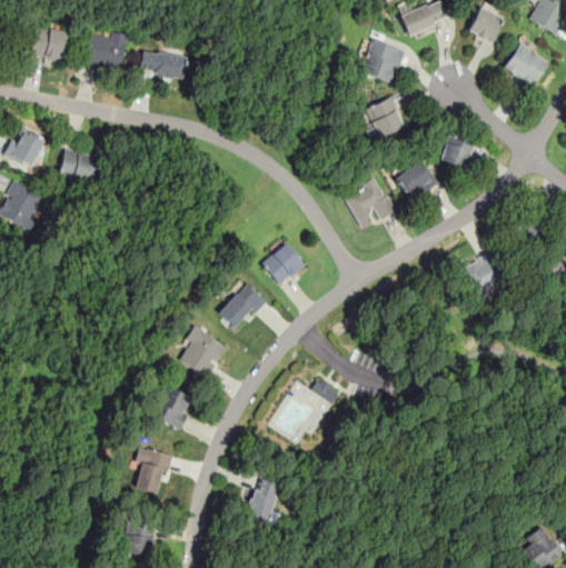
[(408,35),(452,20),(445,0),(437,0),(400,12),(408,35)]
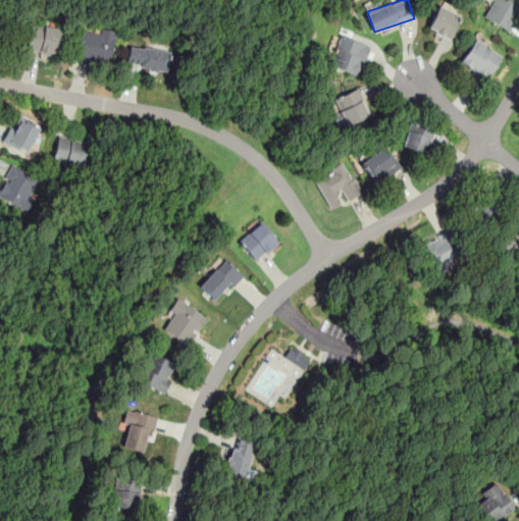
[(510,32),(518,14),(518,0),(491,0),(483,17),(510,32)]
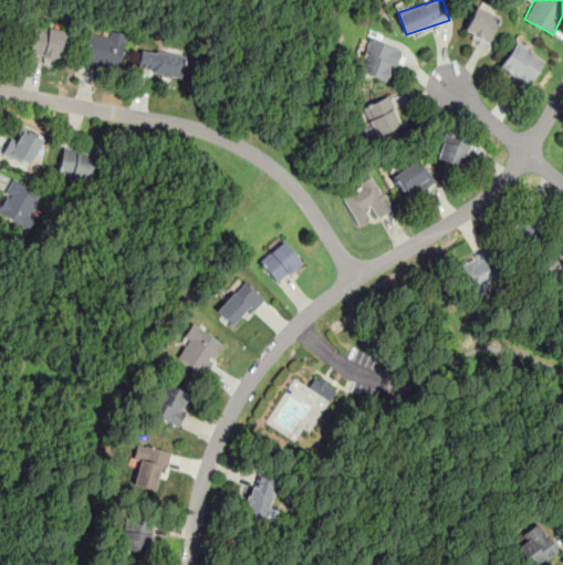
[(503,17),(477,6),(466,33),(491,44),(503,17)]
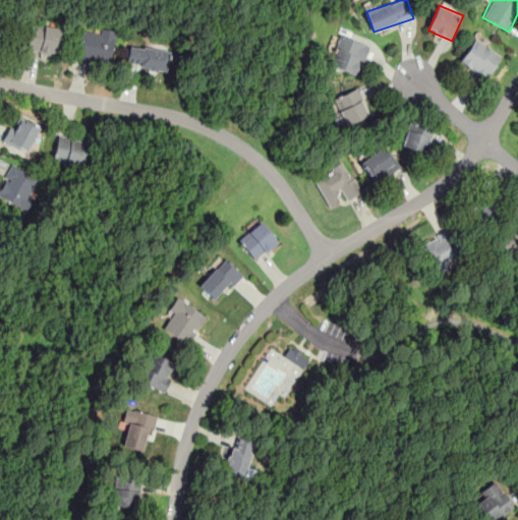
[(0,42),(4,43),(8,15),(0,13),(0,42)]
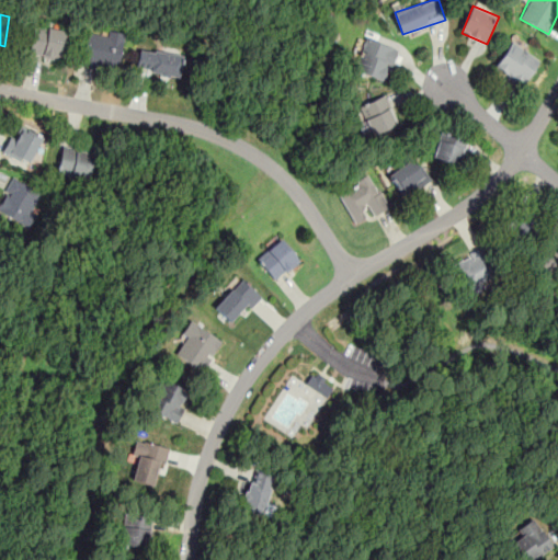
[(32,55),(65,61),(70,32),(37,26),(32,55)]
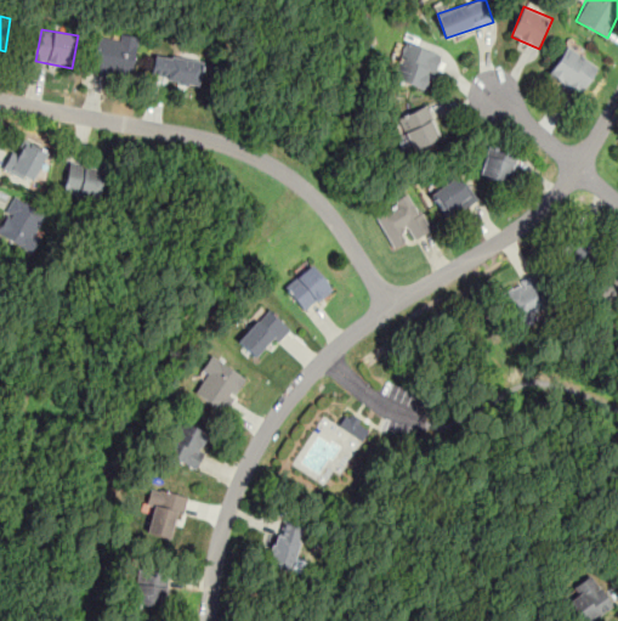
[(94,72),(134,79),(140,39),(100,33),(94,72)]
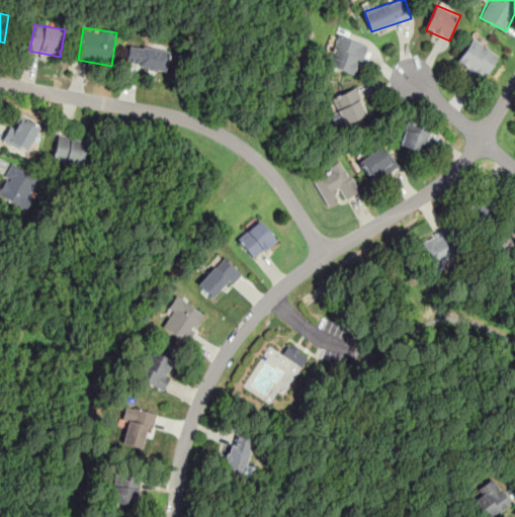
[(369,44),(335,33),(325,66),(359,77),(369,44)]
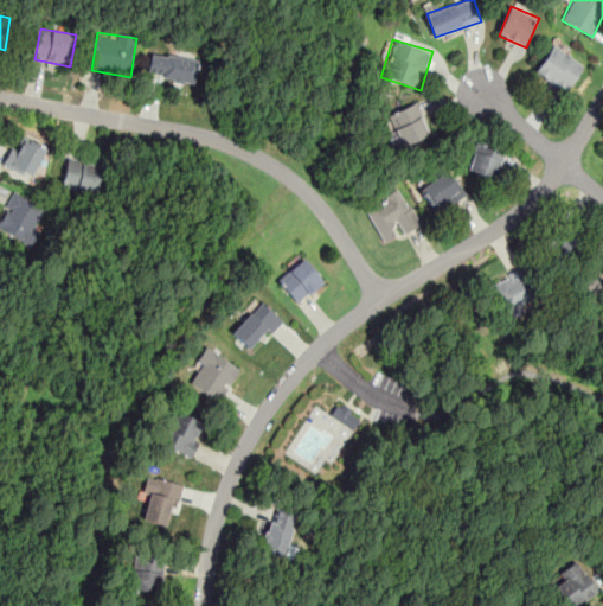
[(534,77),(566,96),(585,63),(553,44),(534,77)]
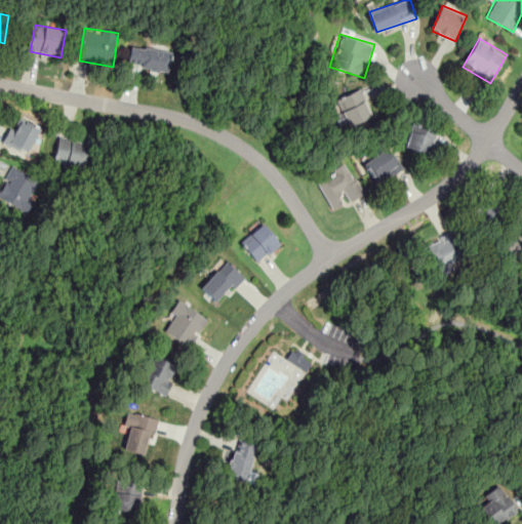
[(129,67),(169,74),(173,51),(133,44),(129,67)]
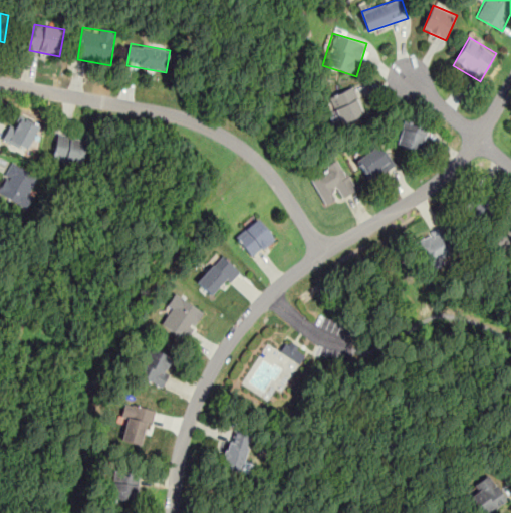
[(367,114),(354,86),(330,96),(343,125),(367,114)]
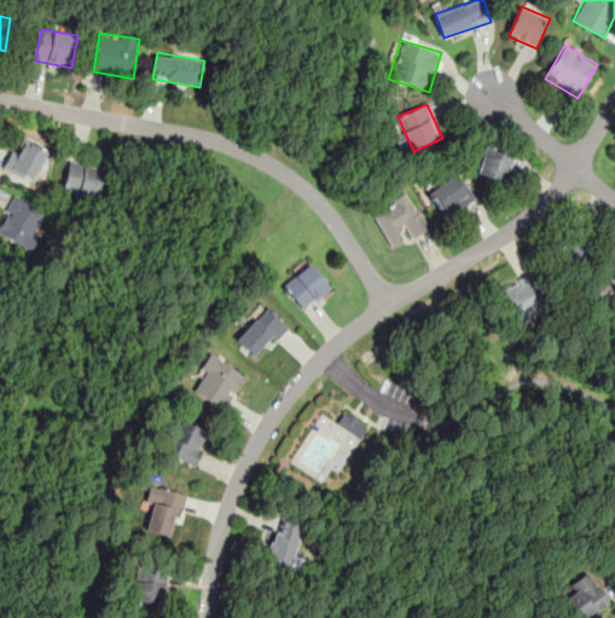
[(6,167),(34,183),(50,152),(23,137),(6,167)]
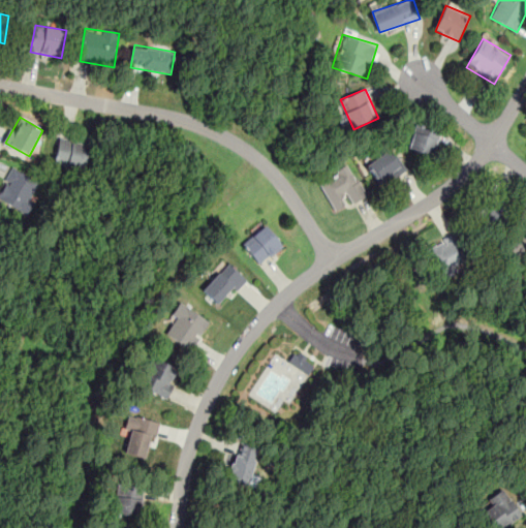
[(408,149),(435,157),(443,130),(418,122),(408,149)]
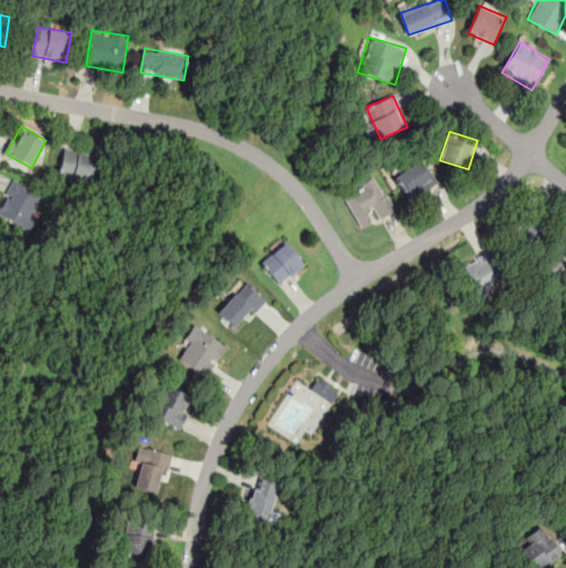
[(99,153),(66,148),(61,175),(93,181),(99,153)]
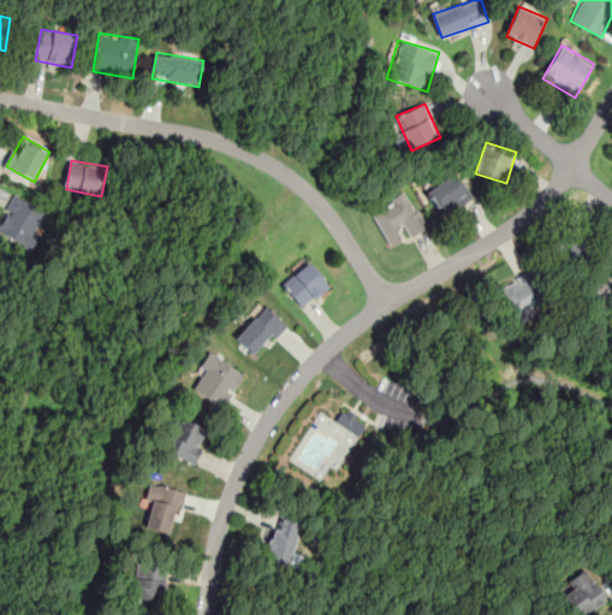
[(473,197),(456,172),(427,191),(445,217),(473,197)]
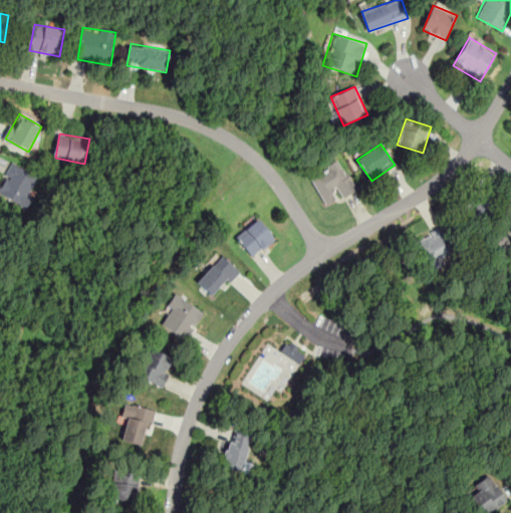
[(310,178),(329,208),(358,189),(339,159),(310,178)]
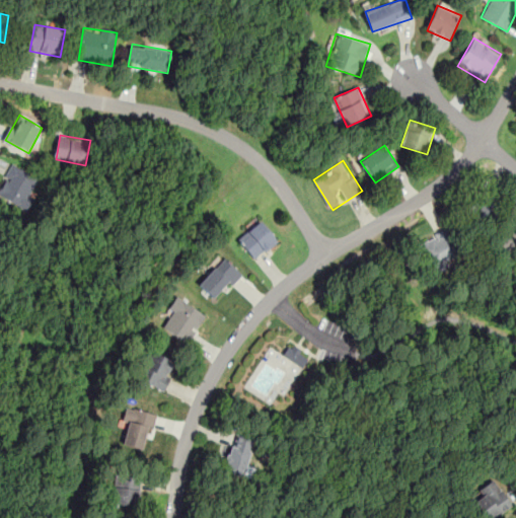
[(0,194),(21,208),(40,179),(16,164),(0,189),(0,194)]
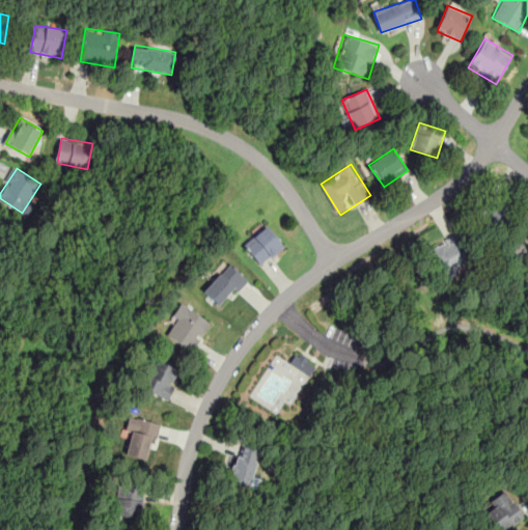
[(487,221),(506,224),(509,204),(490,201),(487,221)]
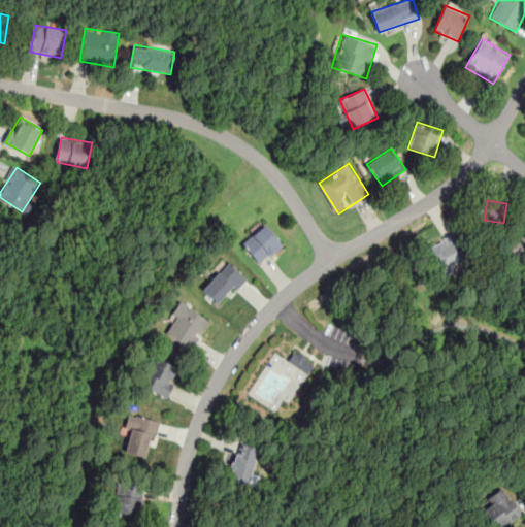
[(261,266),(285,246),(266,223),(242,242),(261,266)]
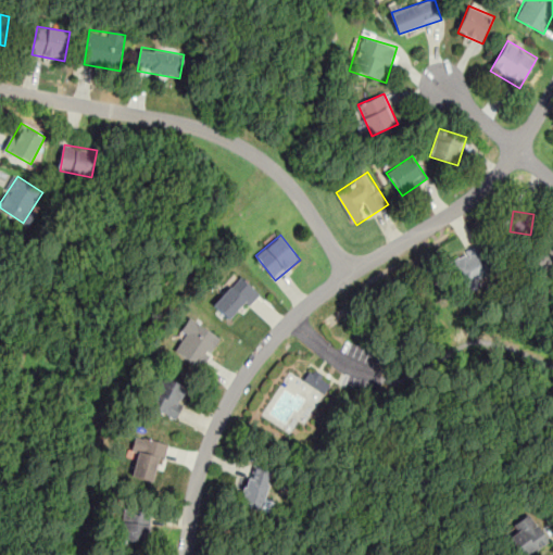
[(533,279),(552,270),(552,244),(524,259),(533,279)]
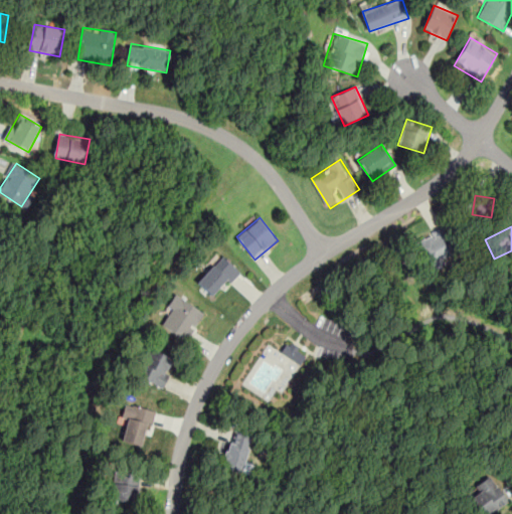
[(448,237),(422,247),(432,269),(457,259),(448,237)]
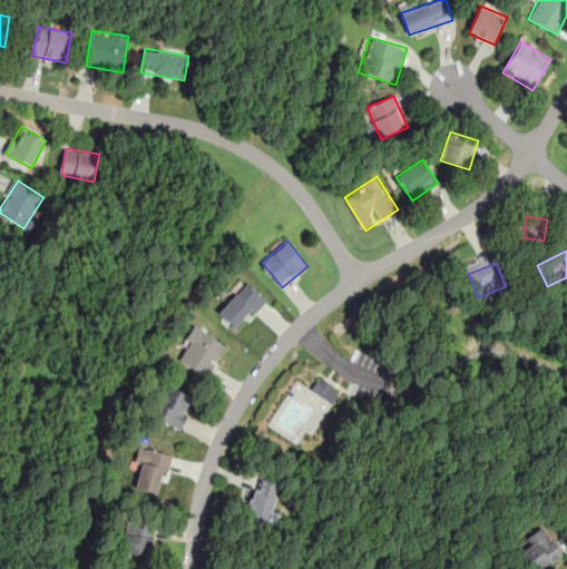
[(269,302),(248,282),(218,312),(238,332),(269,302)]
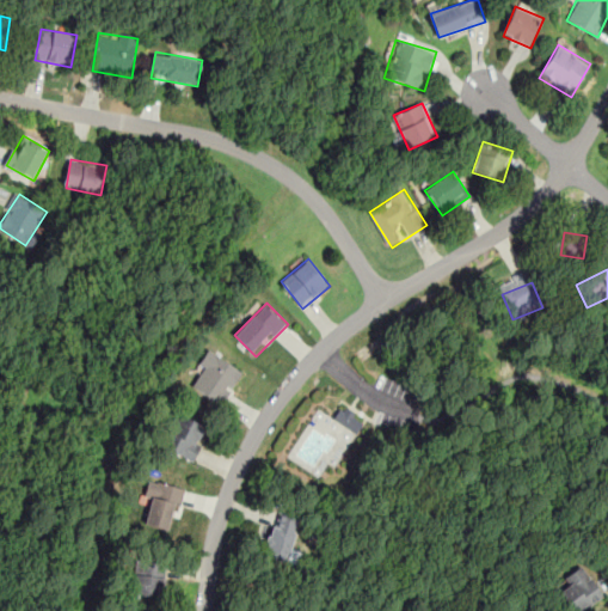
[(226,404),(244,368),(208,350),(190,386),(226,404)]
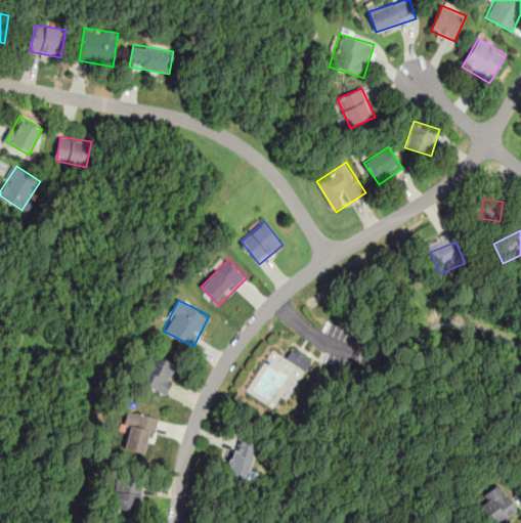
[(306,374),(315,359),(295,347),(286,361),(306,374)]
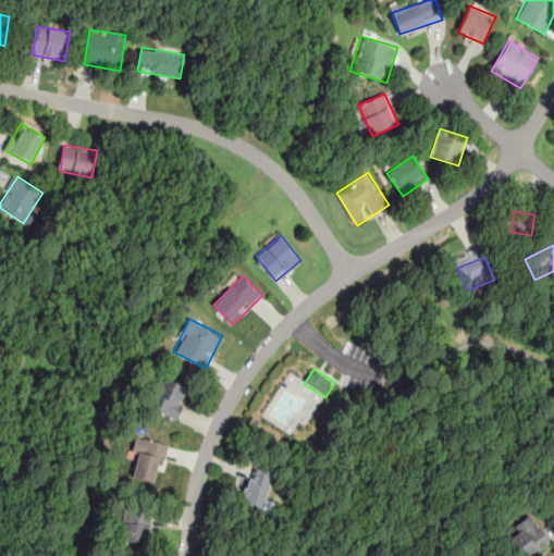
[(180,420),(191,387),(160,377),(148,409),(180,420)]
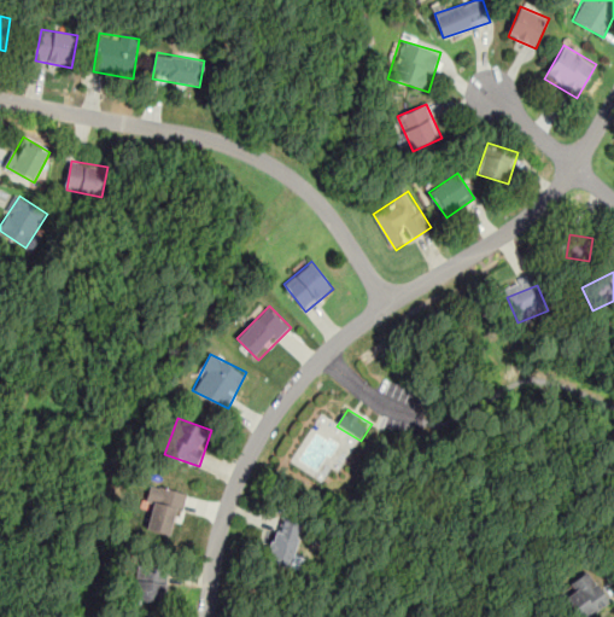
[(188,494),(157,487),(150,521),(181,528),(188,494)]
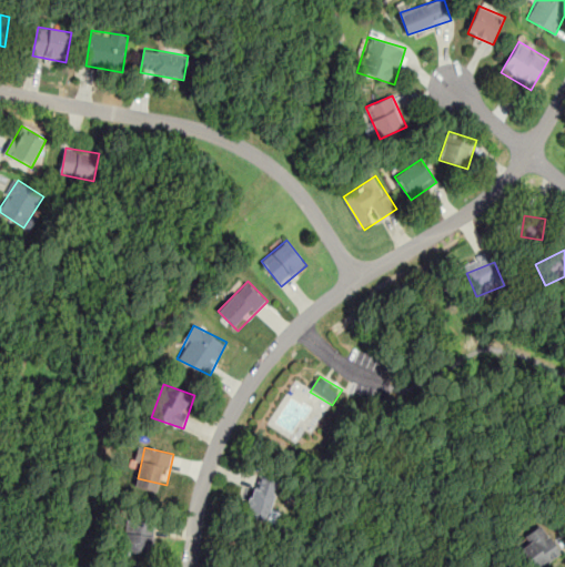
[(283,484),(260,475),(245,514),(268,523),(283,484)]
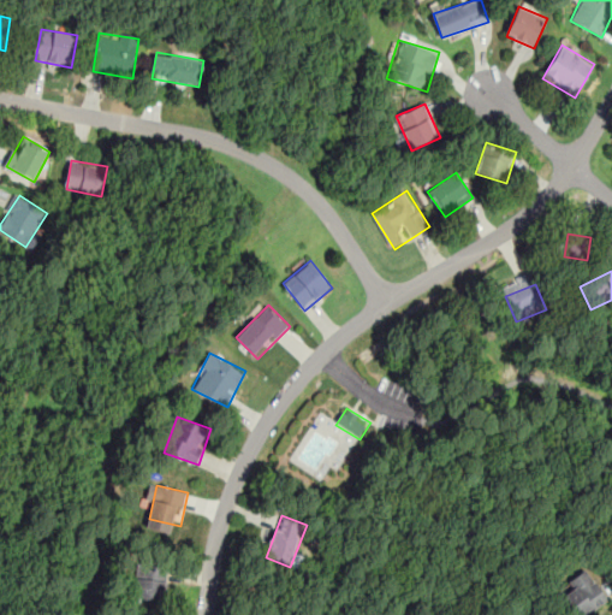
[(167,601),(167,566),(137,566),(137,601),(167,601)]
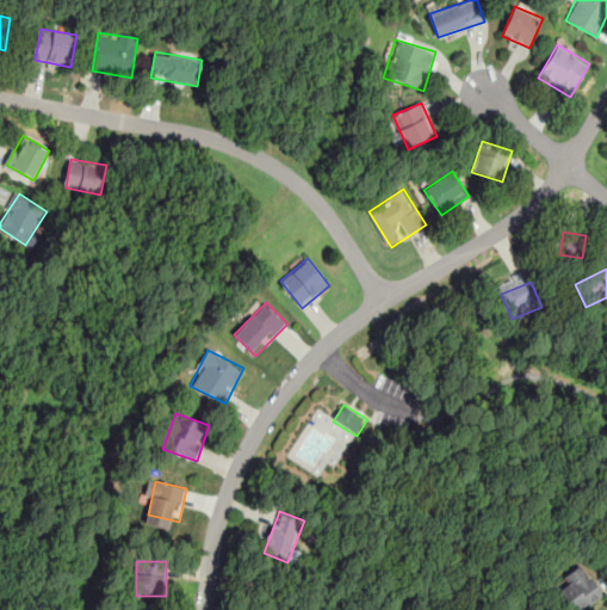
[(583,609),(604,597),(586,568),(550,590),(562,609),(583,609)]
